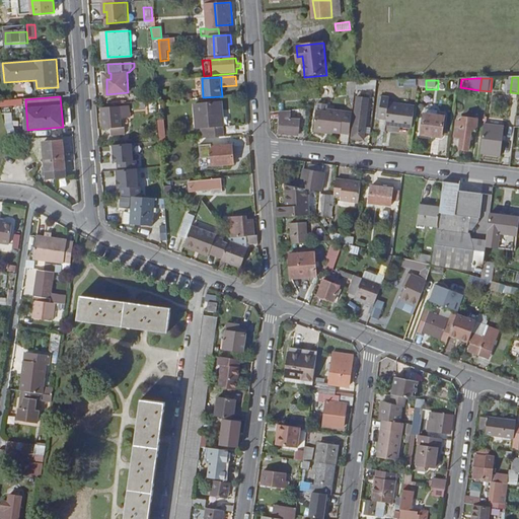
[(365,134),(366,128),(369,100),(358,98),(353,139),(364,140),(365,134)]
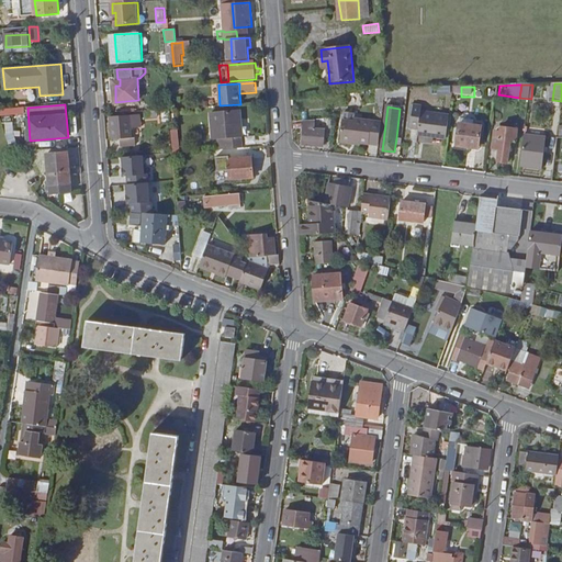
[(448,141),(451,116),(424,112),(425,108),(414,107),(412,130),(419,131),(418,136),(448,141)]
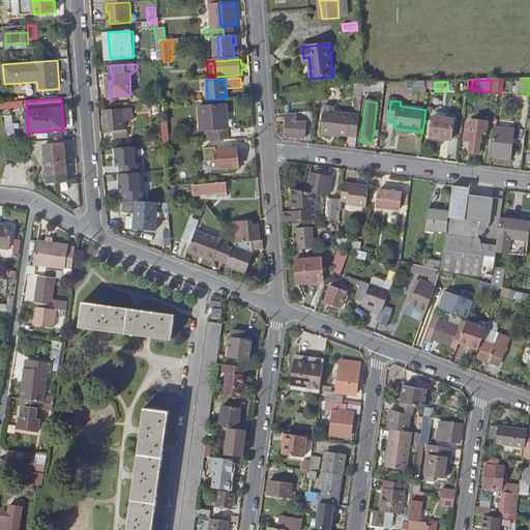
[(201,107),(202,121),(227,119),(226,114),(229,113),(229,105),(201,107)]
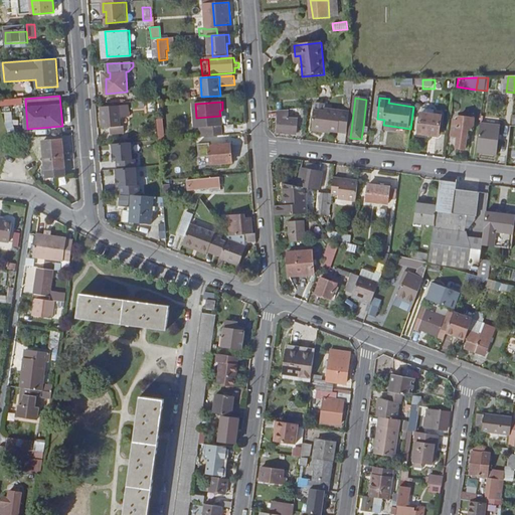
[(131,104),(102,106),(104,127),(111,126),(111,133),(126,131),(125,125),(122,125),(122,117),(132,116),(131,104)]
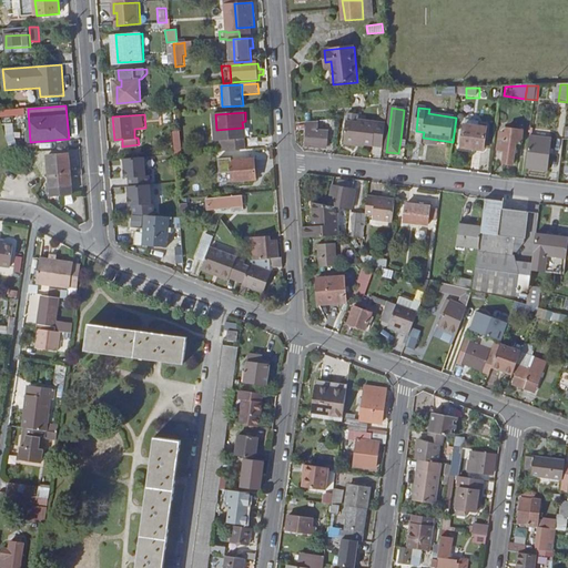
[(8,148),(16,145),(12,122),(3,124),(8,148)]
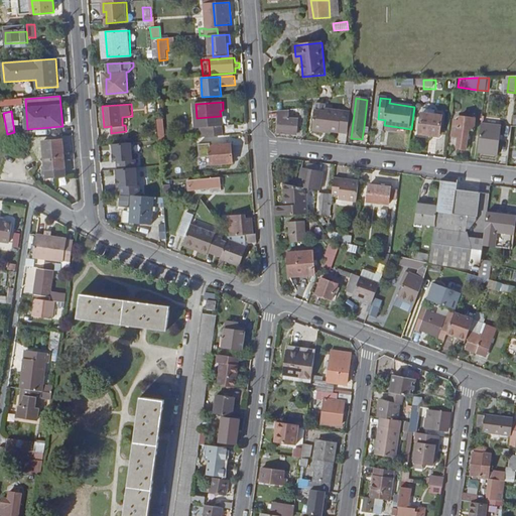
[(290,111),(280,111),(277,132),(296,135),(299,120),(289,119),(290,111)]
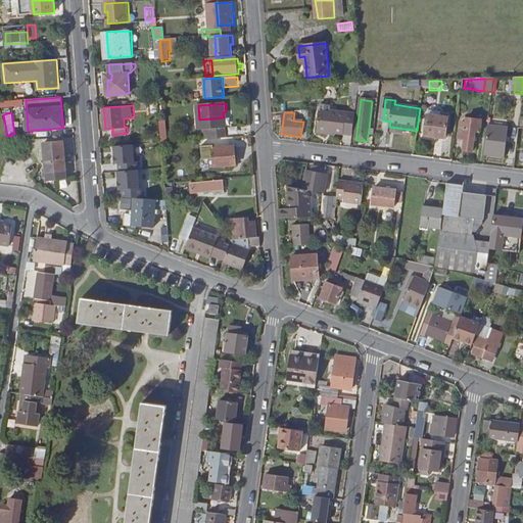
[(330,133),(333,112),(331,112),(330,115),(321,113),(318,134),(329,135),(329,133),(330,133)]
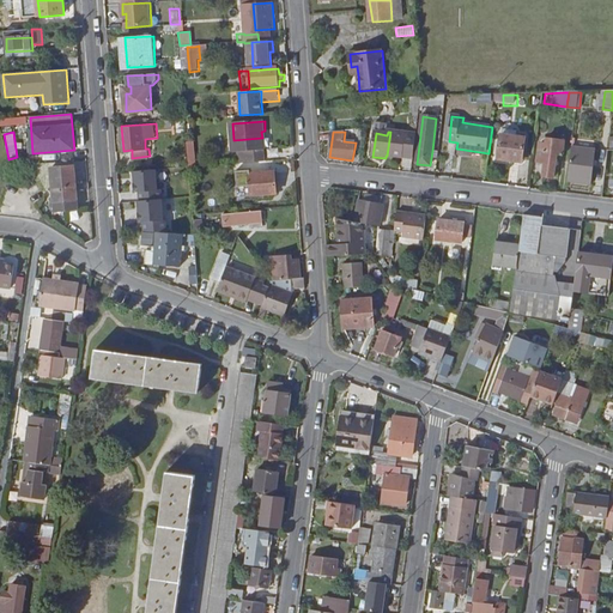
[(417,135),(390,132),(387,156),(393,157),(414,159),(417,135)]
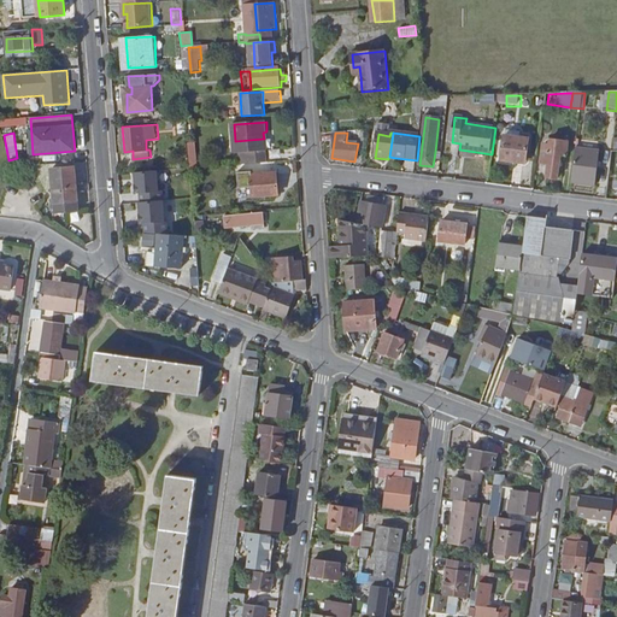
[(530,140),(506,136),(503,160),(527,164),(530,140)]
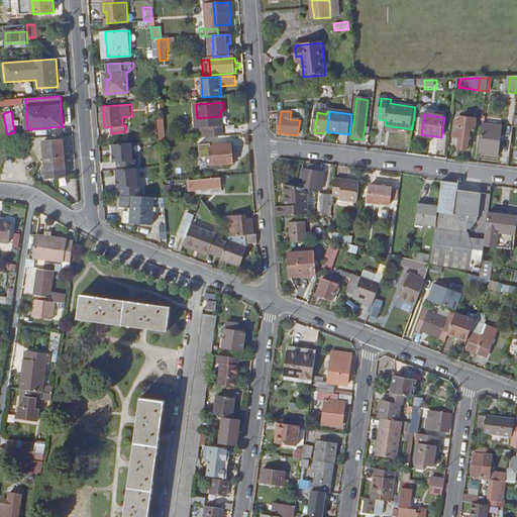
[(221,116),(197,118),(198,127),(203,127),(204,137),(222,136),(221,125),(221,116)]
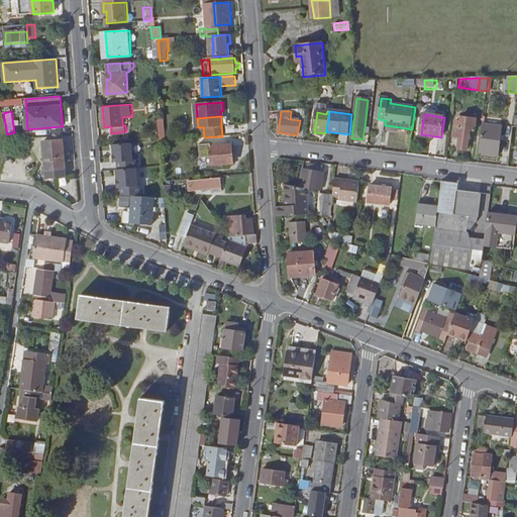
[(477,130),(478,120),(463,118),(462,122),(458,121),(456,128),(454,137),(461,138),(460,148),(469,150),(472,130),(477,130)]
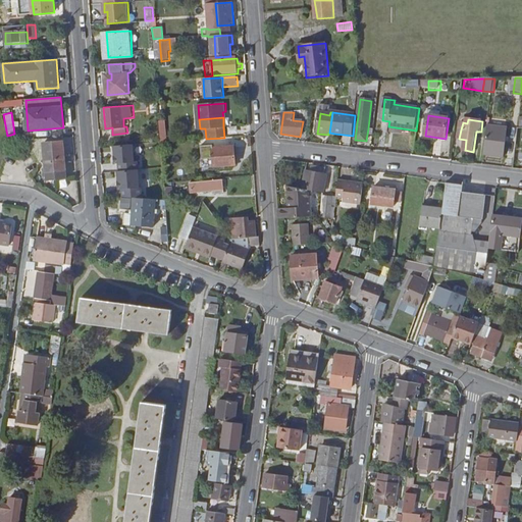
[(509,128),(488,125),(484,156),(505,158),(509,128)]
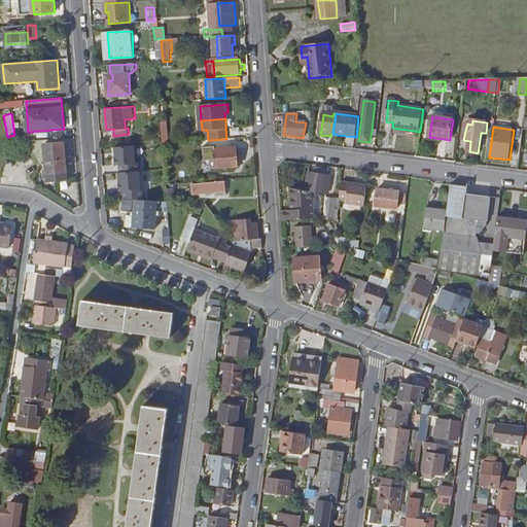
[(67,182),(63,139),(44,141),(46,170),(43,171),(44,179),(46,179),(47,183),(67,182)]
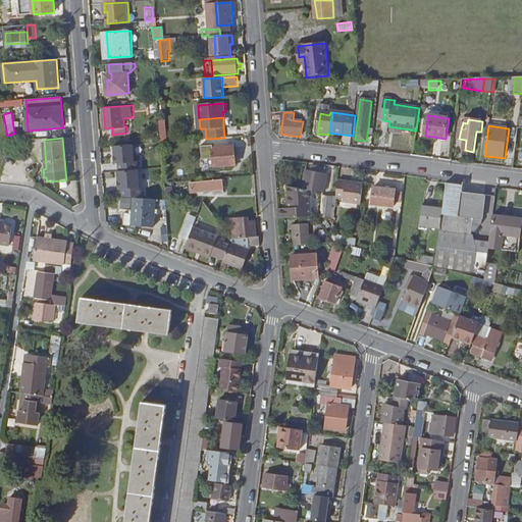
[(135,161),(134,144),(115,145),(115,155),(114,156),(115,163),(119,163),(120,170),(118,170),(119,188),(122,187),(123,196),(136,197),(143,198),(142,188),(140,188),(139,161),(135,161)]
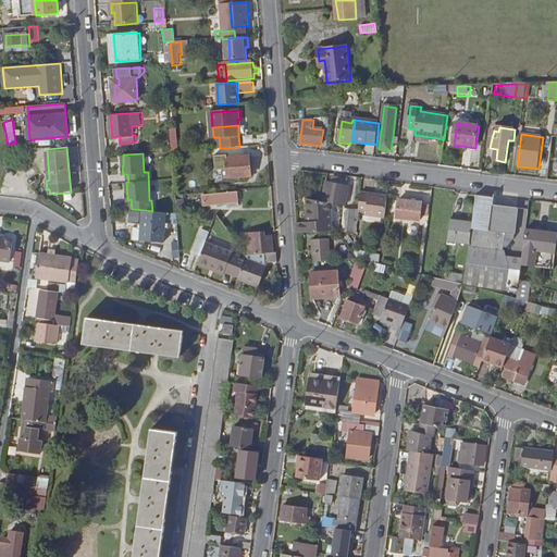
[(251,156),(229,158),(230,178),(252,176),(251,156)]
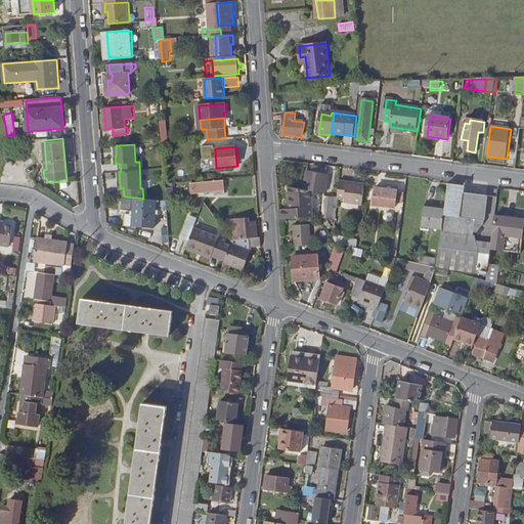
[(312,166),(311,172),(325,175),(326,169),(312,166)]
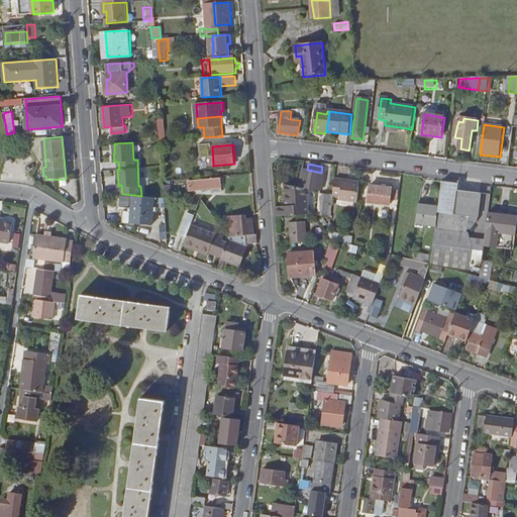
[(286,204),(276,205),(277,217),(309,215),(307,188),(313,189),(321,190),(323,173),(321,173),(307,170),(303,170),(301,187),(284,184),(286,204)]
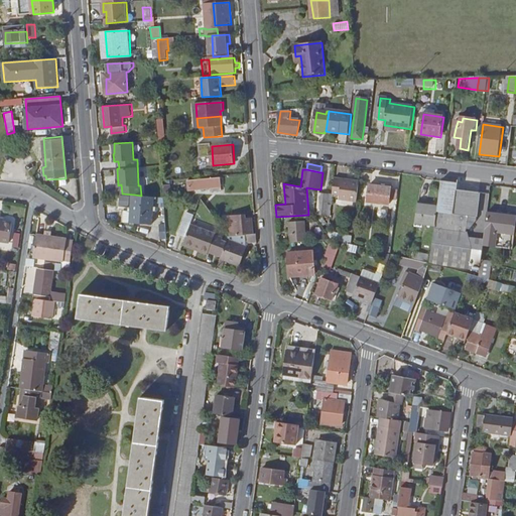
[(191,189),(209,188),(221,187),(220,178),(188,180),(188,186),(190,186),(191,189)]
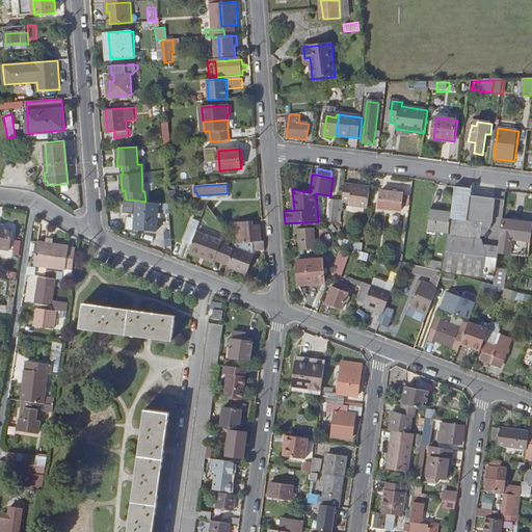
[(371,187),(345,184),(343,201),(351,202),(350,206),(369,208),(371,187)]
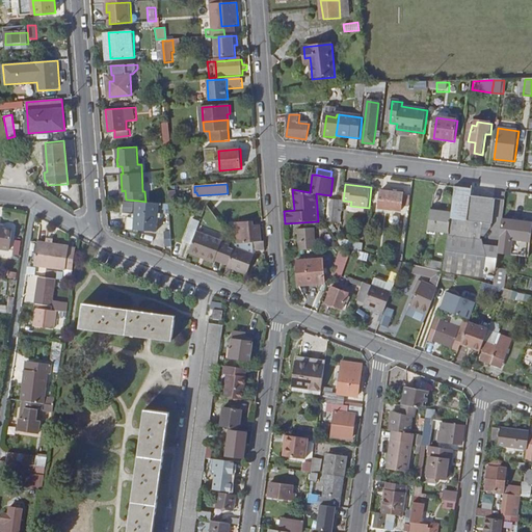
[(474,190),(456,187),(452,215),(449,234),(444,273),(485,278),(488,260),(486,260),(481,241),(481,238),(483,238),(490,230),(490,227),(491,227),(495,201),(472,196),(474,190)]
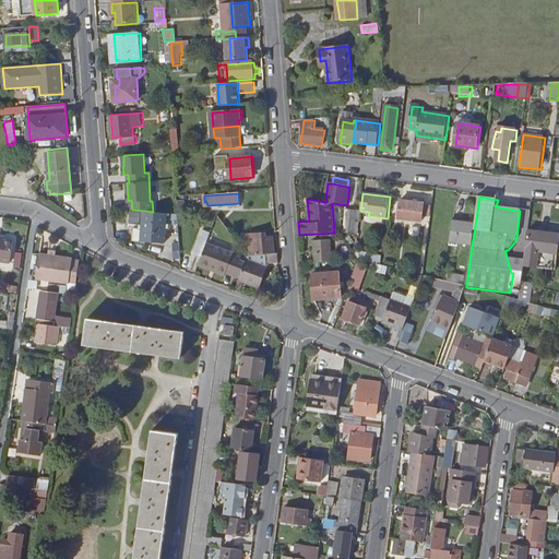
[(432,205),(402,200),(400,218),(430,224),(432,205)]
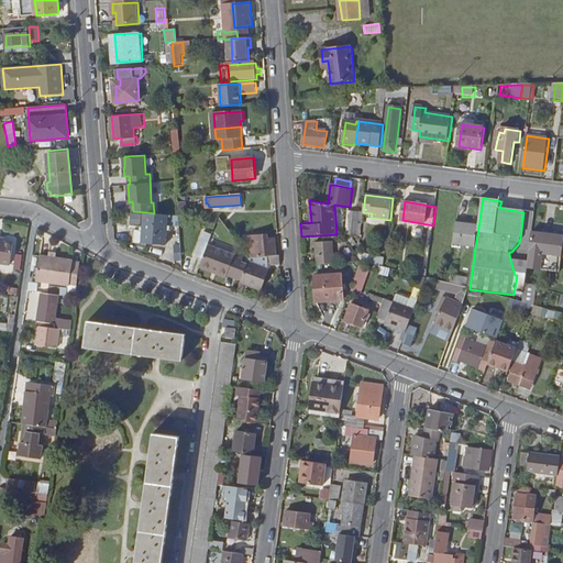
[(154,213),(146,212),(144,242),(148,243),(148,245),(152,245),(152,251),(165,252),(166,244),(167,244),(169,214),(154,213)]
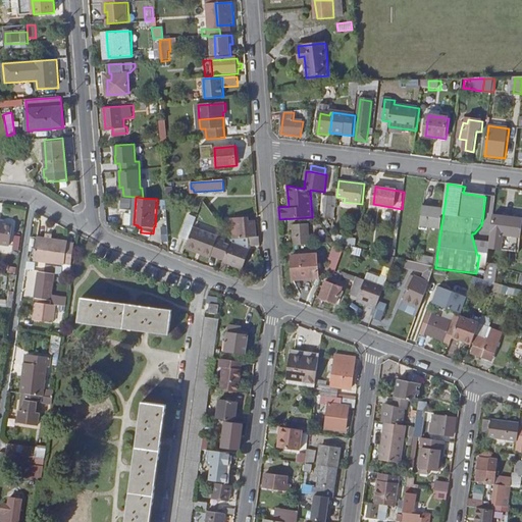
[(334,219),(336,198),(325,197),(323,217),(334,219)]
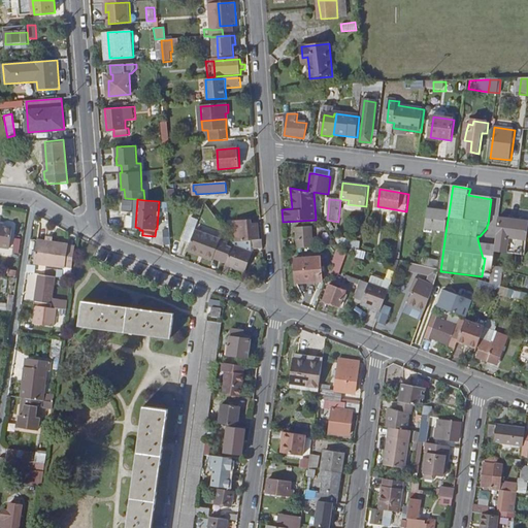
[(122,200),(121,209),(131,210),(131,200),(122,200)]
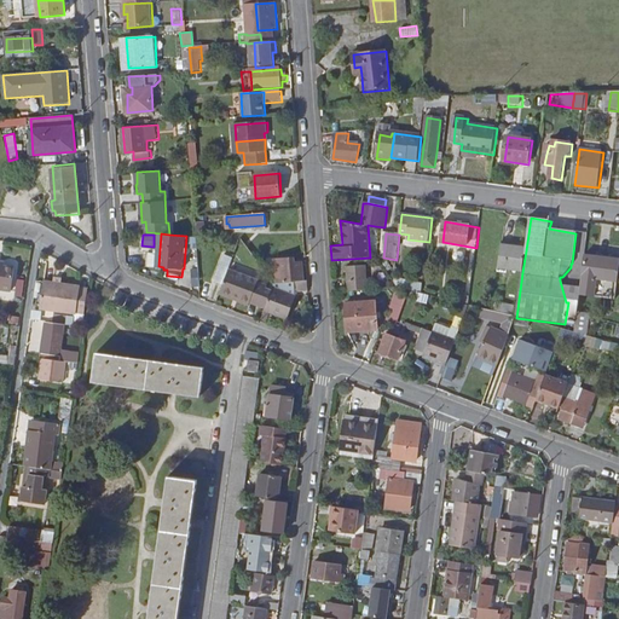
[(498,268),(522,272),(526,250),(502,247),(498,268)]
